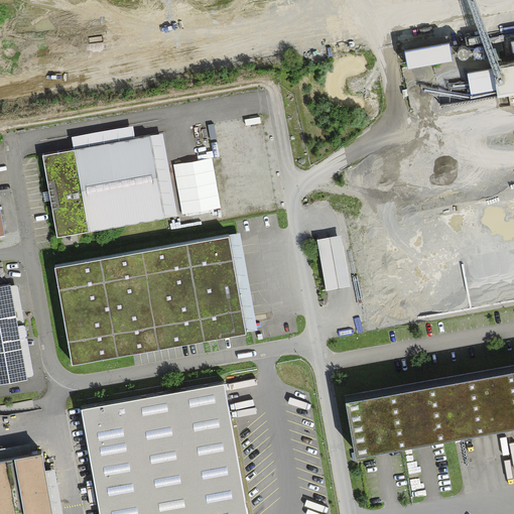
[(513,33),(488,39),(489,53),(503,58),(513,56),(513,33)]
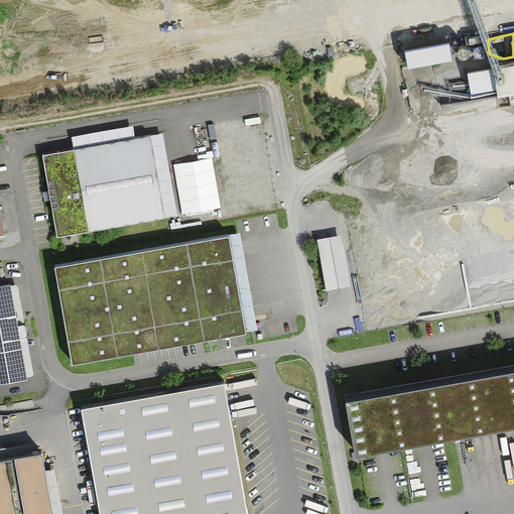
[(404,69),(407,69),(450,61),(446,43),(402,49),(404,69)]
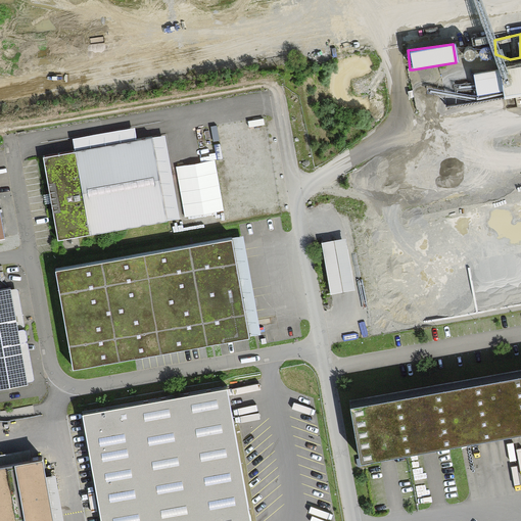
[(520,60),(501,63),(506,95),(520,92),(520,60)]
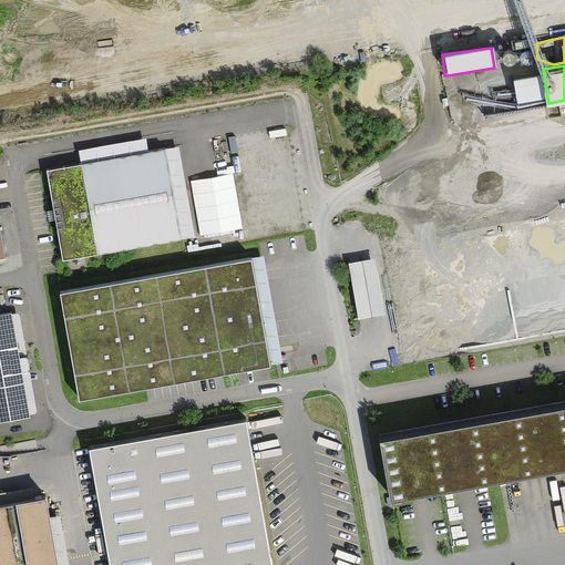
[(60,262),(63,262),(180,243),(163,150),(44,171),(60,262)]
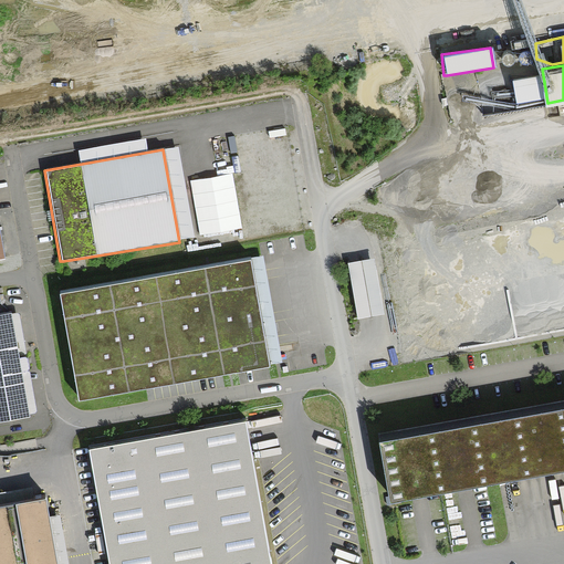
[(201,233),(243,225),(231,169),(190,178),(201,233)]
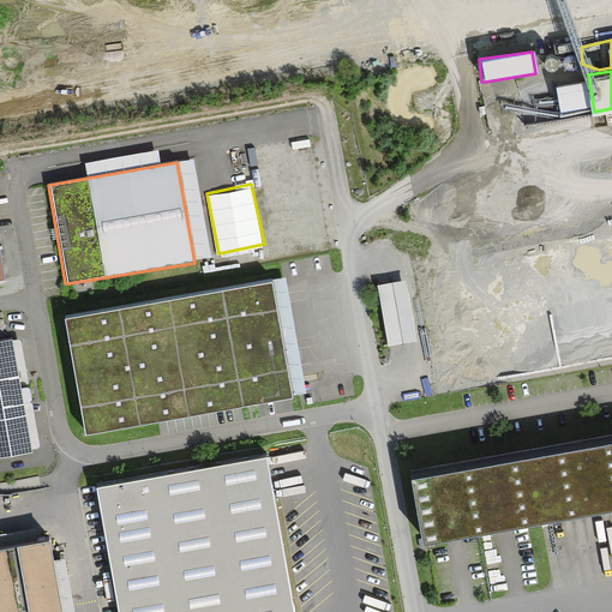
[(64,316),(84,433),(291,397),(270,281),(64,316)]
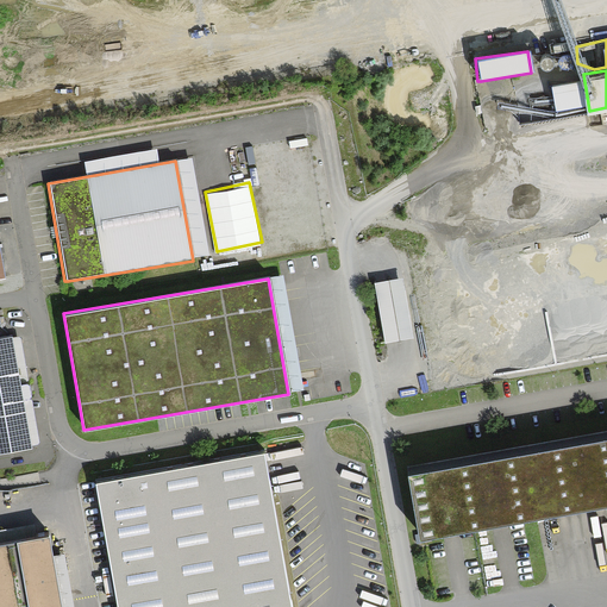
[(410,335),(400,279),(375,283),(385,338),(410,335)]
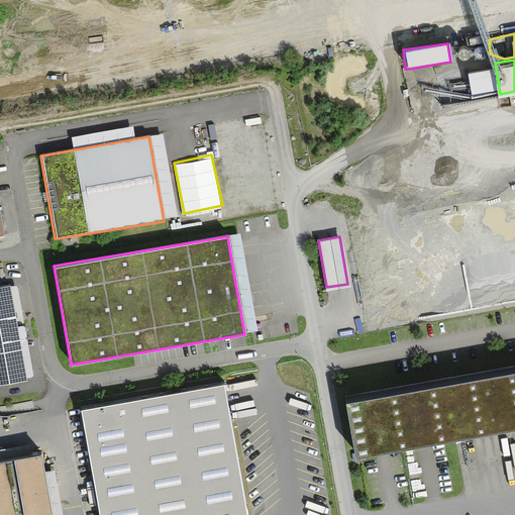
[(240,281),(249,327),(258,326),(251,292),(249,292),(247,279),(240,281)]
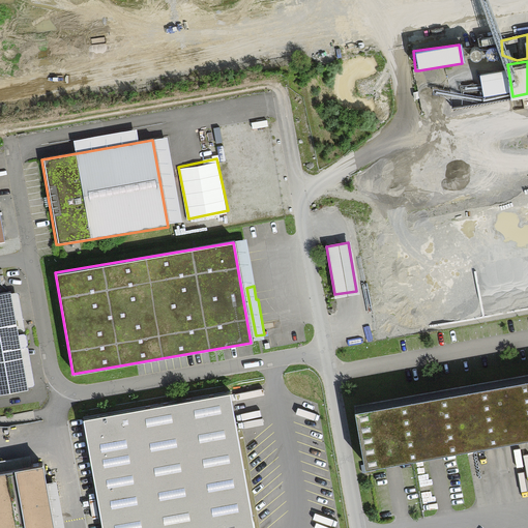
[(24,333),(17,334),(9,291),(0,293),(0,394),(27,390),(20,348),(27,347),(24,333)]
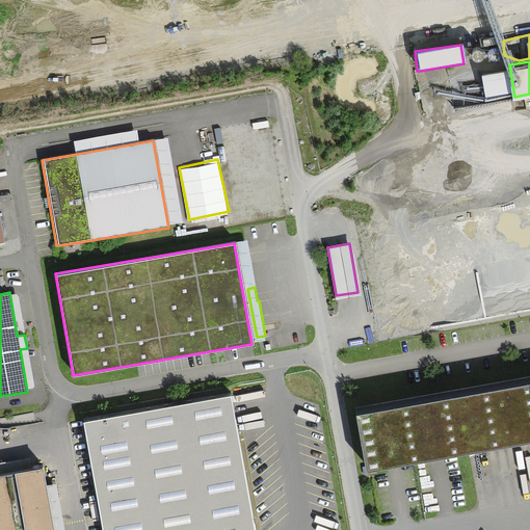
[(529,374),(354,406),(364,464),(360,465),(361,474),(373,472),(371,461),(529,433),(529,374)]
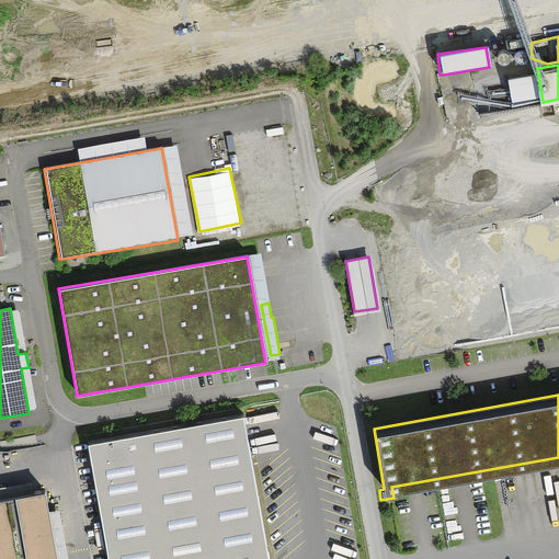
[(271,558),(244,417),(89,445),(109,558),(271,558)]
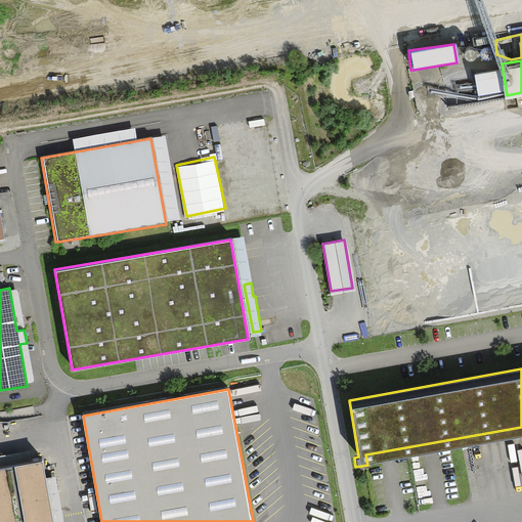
[(51,521),(40,457),(0,464),(0,521),(51,521)]
